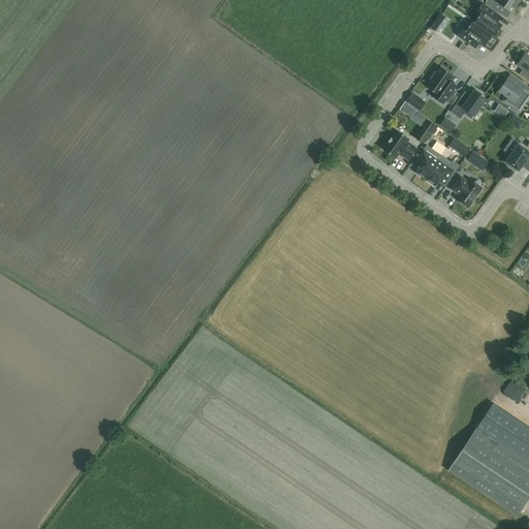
[(518,3),(512,0),(487,0),(485,3),(498,12),(502,7),(510,12),(518,3)]
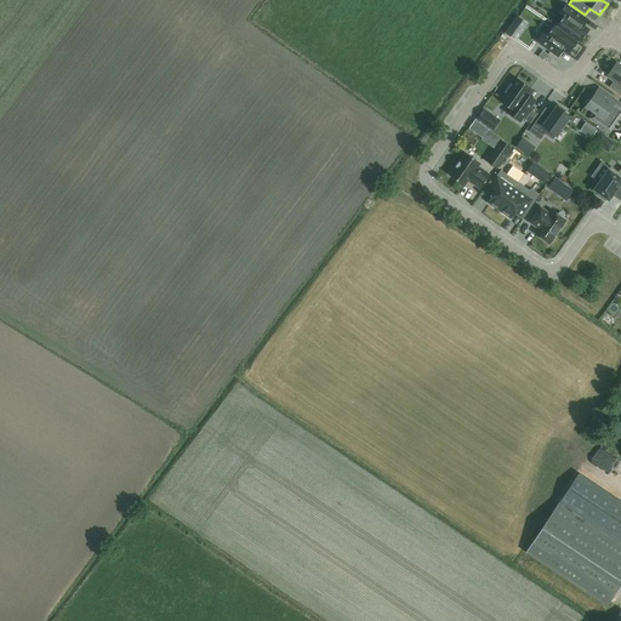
[(557,27),(580,44),(588,30),(584,27),(588,20),(567,5),(558,16),(562,20),(557,27)]
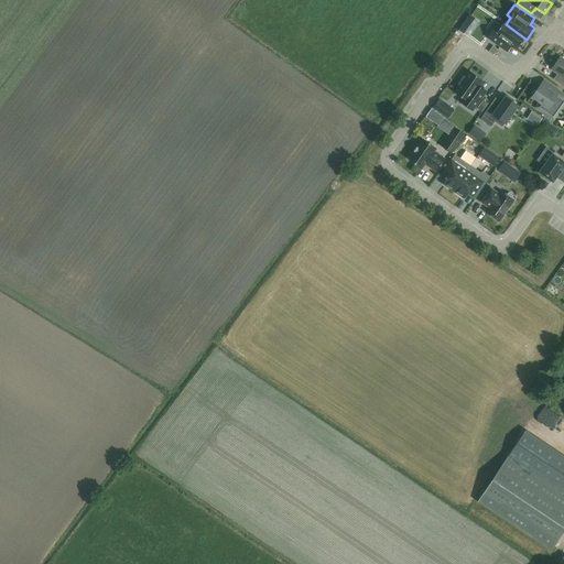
[(473,15),(462,29),(470,36),(481,22),(473,15)]
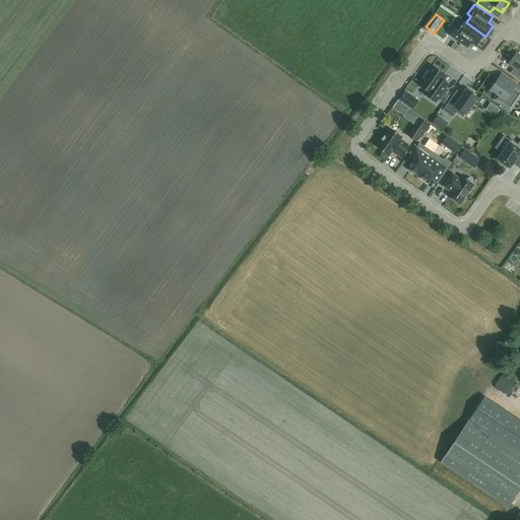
[(456,25),(449,36),(467,49),(471,43),(476,46),(483,37),(484,38),(485,37),(466,22),(465,22),(463,20),(458,27),(456,25)]
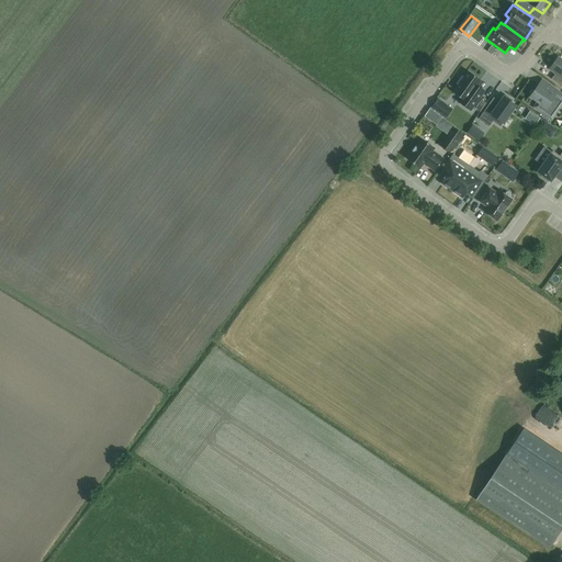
[(561,59),(558,57),(549,69),(555,74),(551,79),(561,87),(561,59)]
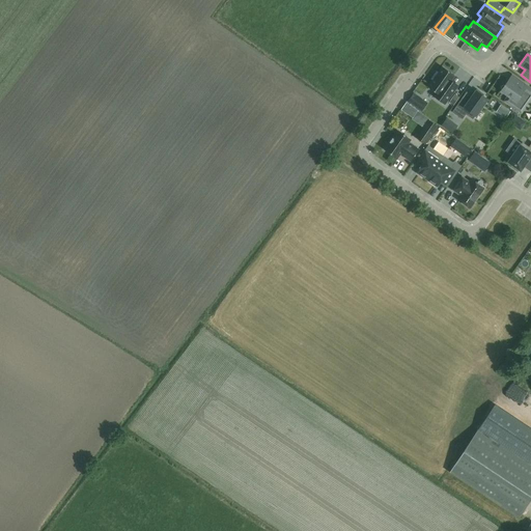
[(447,86),(454,76),(443,67),(439,74),(437,72),(431,80),(434,81),(428,88),(437,93),(434,98),(444,105),(454,91),(447,86)]
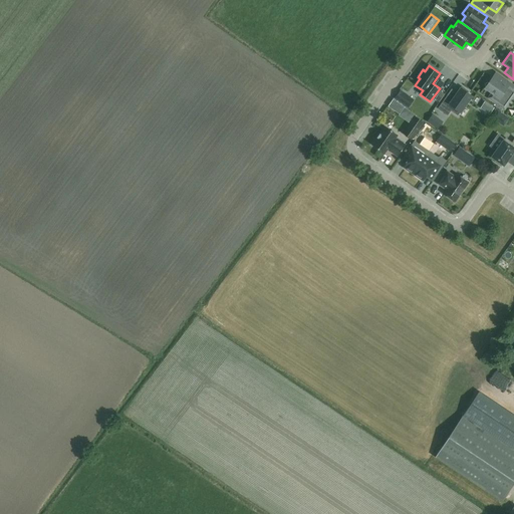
[(513,86),(495,73),(488,83),(487,82),(485,83),(485,84),(484,86),(485,87),(485,88),(492,93),(488,98),(504,109),(513,95),(513,86)]
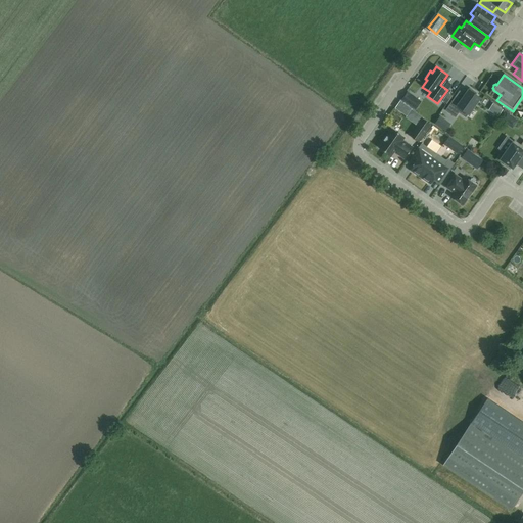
[(470,88),(461,101),(455,97),(445,110),(456,117),(461,109),(468,114),(480,98),(475,95),(476,93),(470,88)]
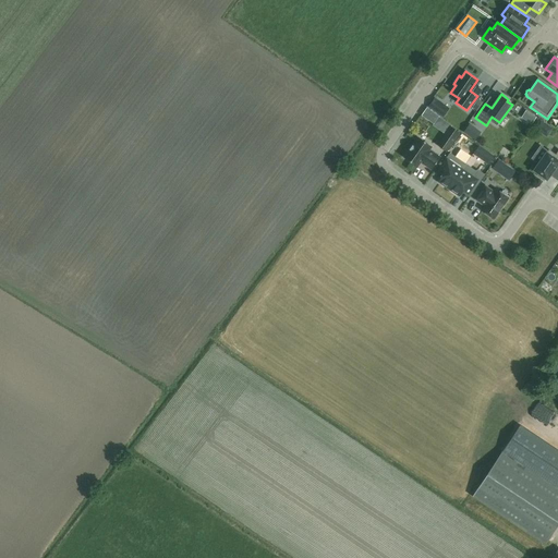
[(438,146),(446,152),(459,133),(451,126),(438,146)]
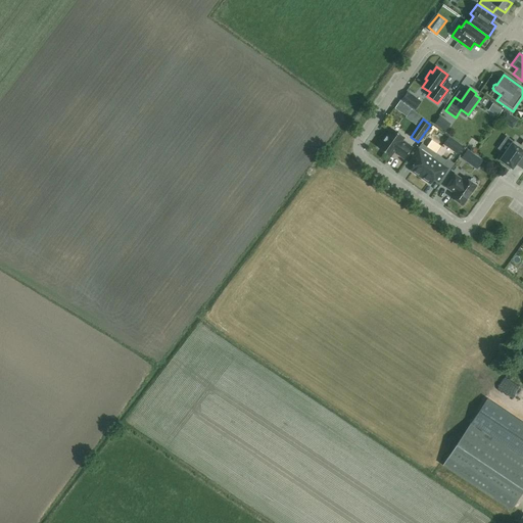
[(378,147),(391,157),(394,152),(405,159),(413,148),(401,140),(405,138),(391,129),(378,147)]
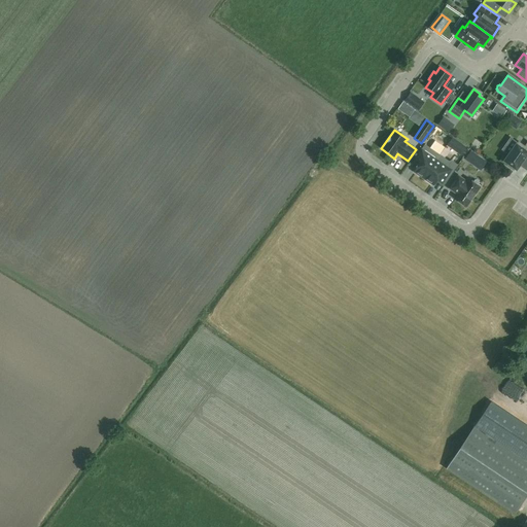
[(526,142),(525,146),(518,142),(504,162),(508,165),(506,166),(514,171),(515,169),(516,170),(524,159),(526,160),(526,142)]
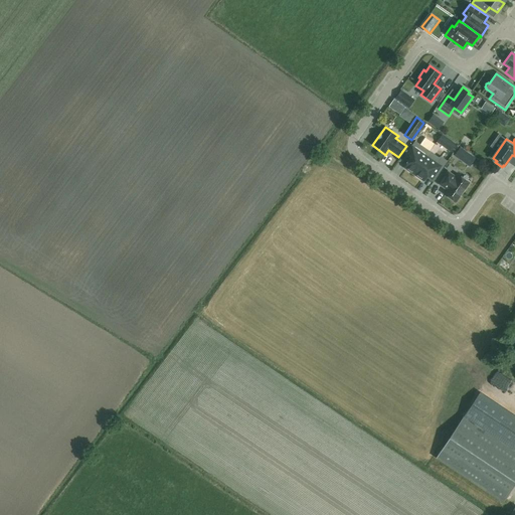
[(451,141),(445,149),(450,152),(456,144),(451,141)]
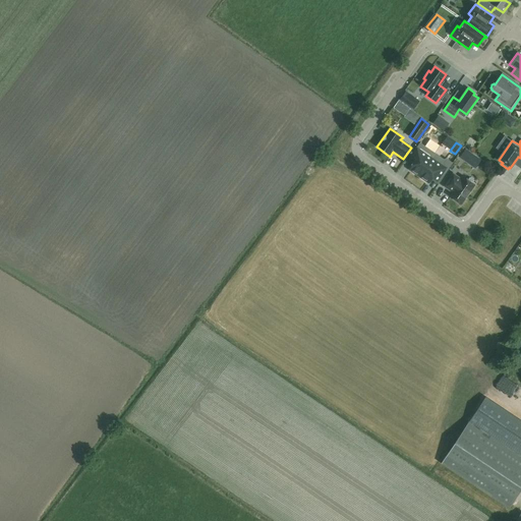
[(418,172),(420,174),(435,155),(419,143),(413,152),(418,156),(409,169),(416,174),(418,172)]
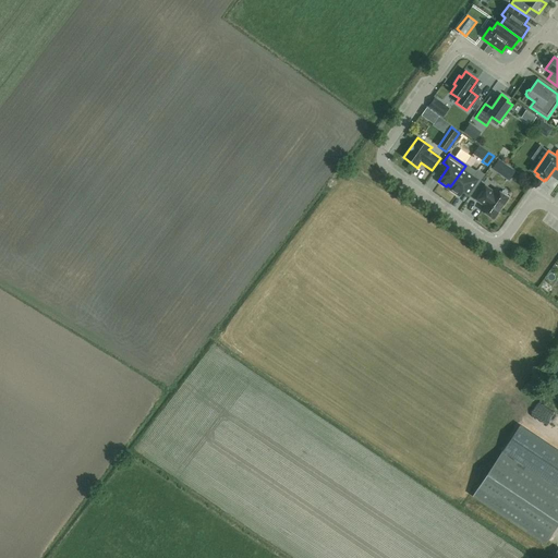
[(459,196),(462,192),(470,196),(476,187),(485,174),(477,169),(476,171),(465,164),(465,166),(450,186),(452,189),(451,191),(459,196)]
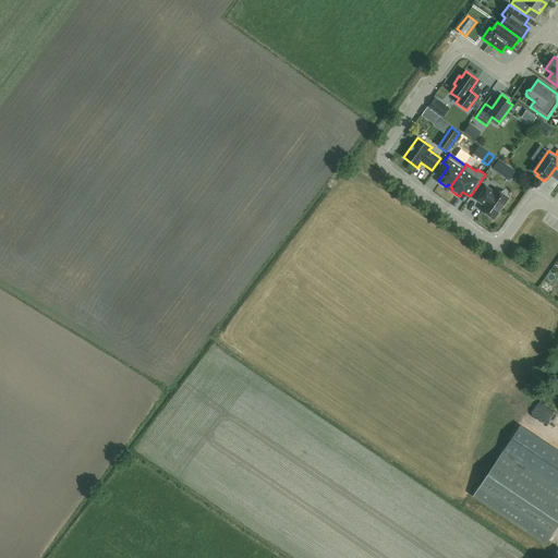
[(494,193),(485,186),(475,201),(484,206),(481,210),(494,220),(508,198),(496,190),(494,193)]
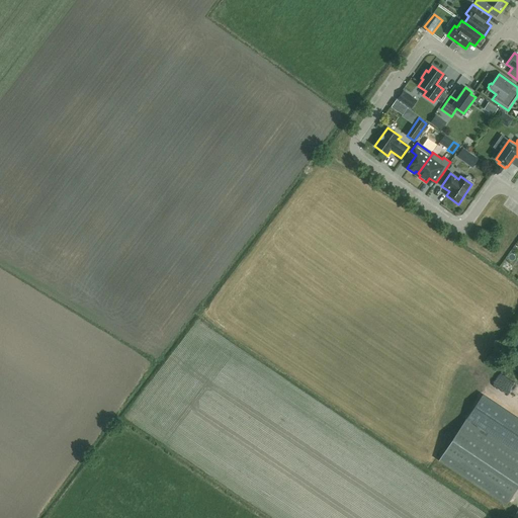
[(517,488),(517,454),(465,420),(438,461),(506,506),(517,488)]
